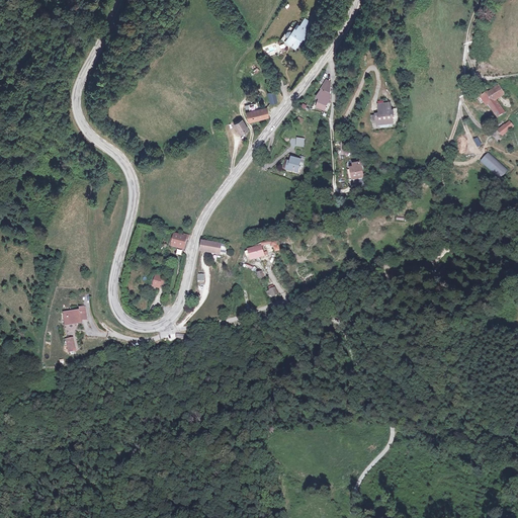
[(307,30),(310,24),(305,20),(297,32),(295,31),(289,45),(298,50),(305,37),(307,38),(311,33),(307,30)]
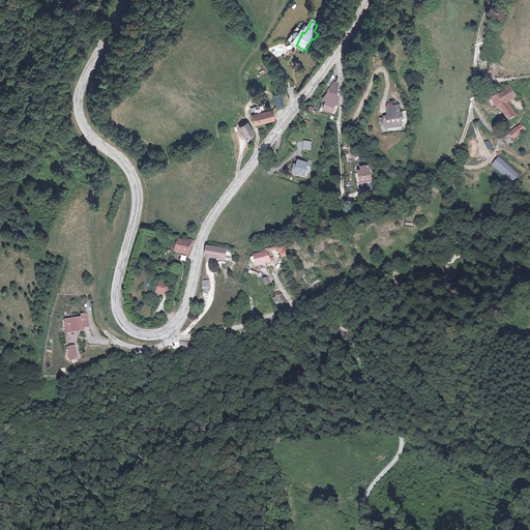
[(284,75),(289,71),(284,65),(280,68),(284,75)]
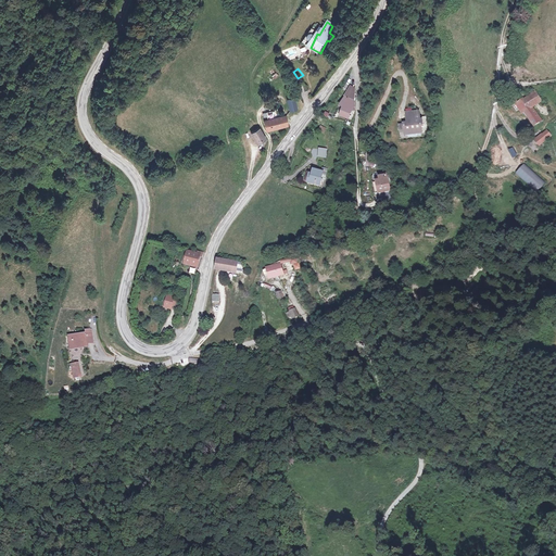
[(300,92),(307,90),(305,83),(298,84),(300,92)]
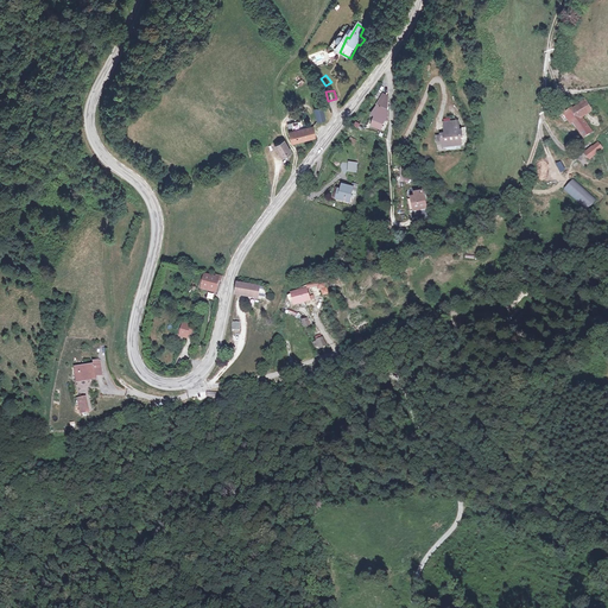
[(373,116),(371,127),(381,131),(384,120),(386,121),(387,95),(382,93),(377,105),(371,115),(373,116)]
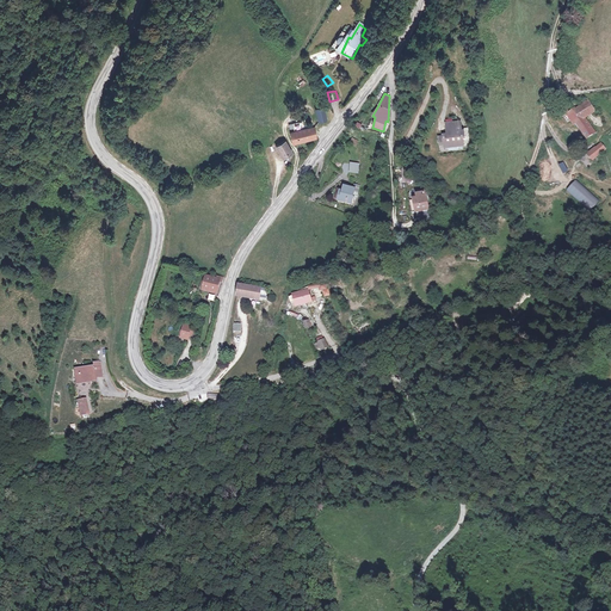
[(594,107),(587,99),(575,109),(573,105),(565,111),(571,119),(575,117),(587,133),(596,127),(586,113),(594,107)]
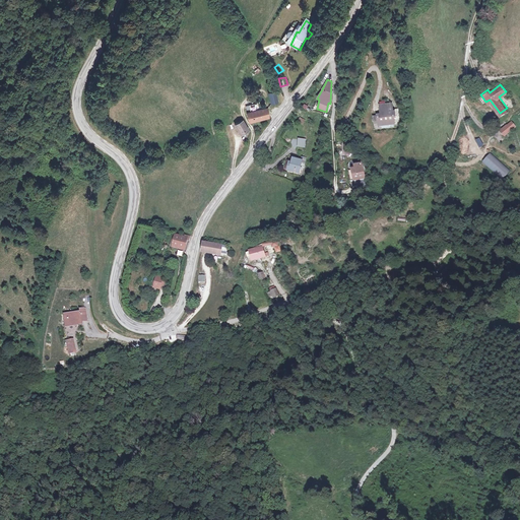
[(268,94),(271,106),(278,104),(275,92),(268,94)]
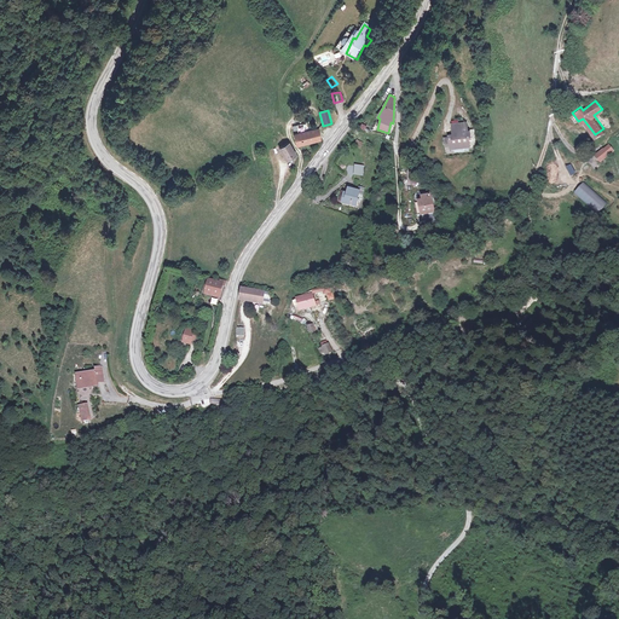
[(458,123),(458,120),(452,121),(452,123),(451,123),(452,136),(447,136),(447,138),(444,138),(445,148),(450,146),(450,150),(470,148),(469,140),(470,140),(470,131),(468,132),(467,122),(458,123)]
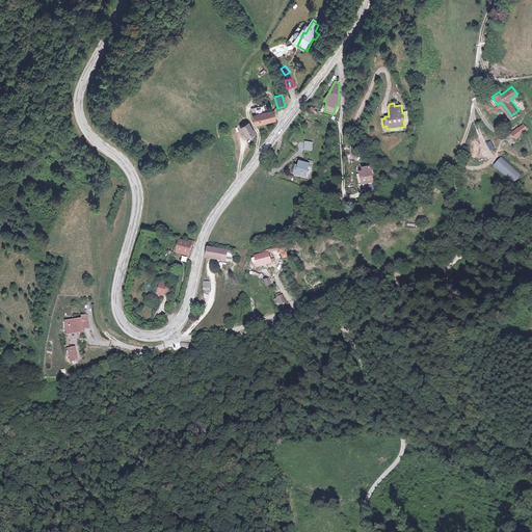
[(274,111),(264,113),(263,107),(251,109),(256,127),(276,122),(274,111)]
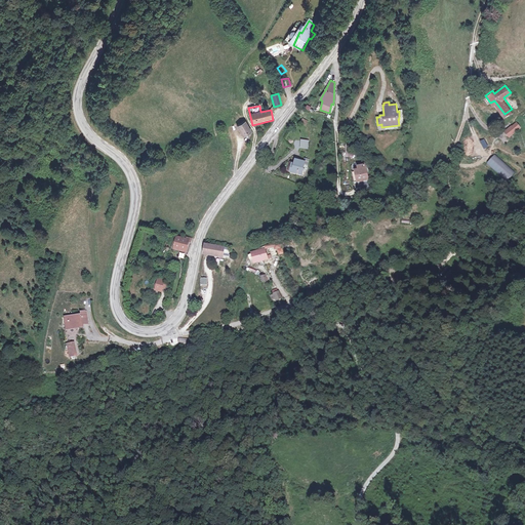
[(520,123),(517,119),(506,129),(509,132),(520,123)]
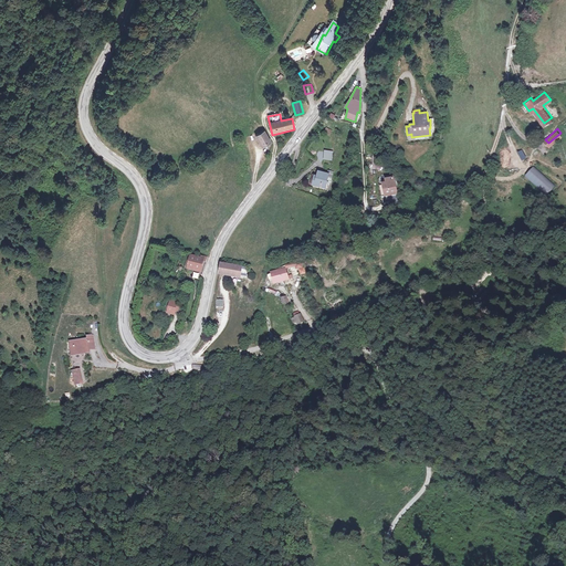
[(265,130),(255,136),(261,148),(272,144),(265,130)]
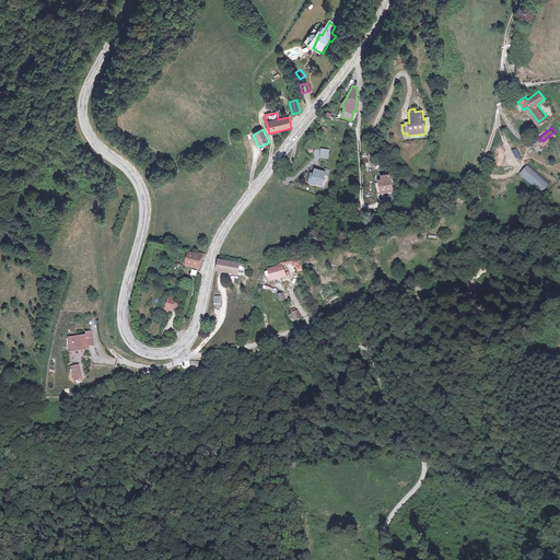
[(329,150),(321,149),(319,158),(328,159),(329,150)]
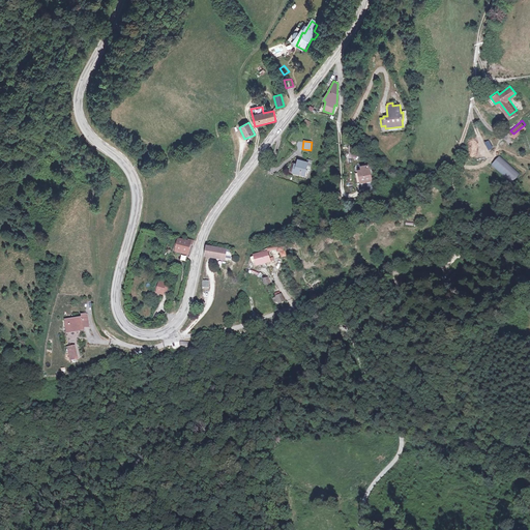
[(500,155),(492,165),(512,183),(521,174),(500,155)]
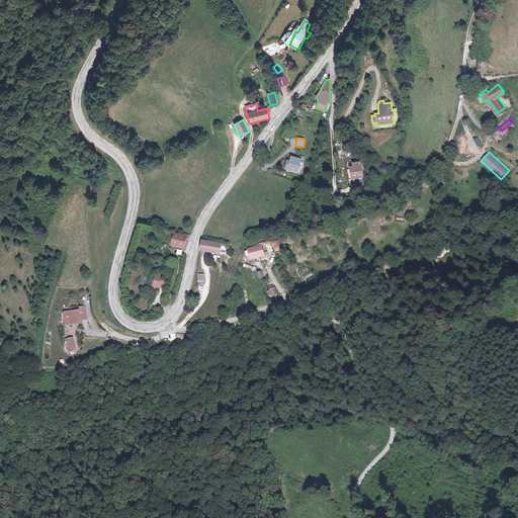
[(295,171),(298,159),(288,156),(287,161),(284,160),(282,168),(295,171)]
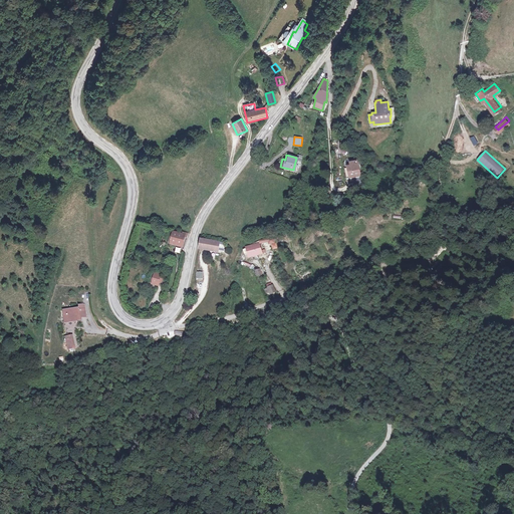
[(360,176),(357,160),(348,162),(349,165),(345,165),(346,168),(344,168),(346,177),(348,176),(349,179),(360,176)]
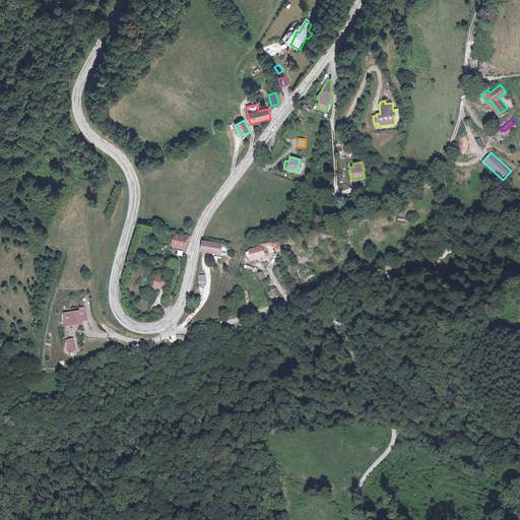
[(185,252),(187,240),(189,240),(189,235),(184,234),(183,236),(174,235),(173,246),(180,247),(179,253),(184,254),(185,252)]
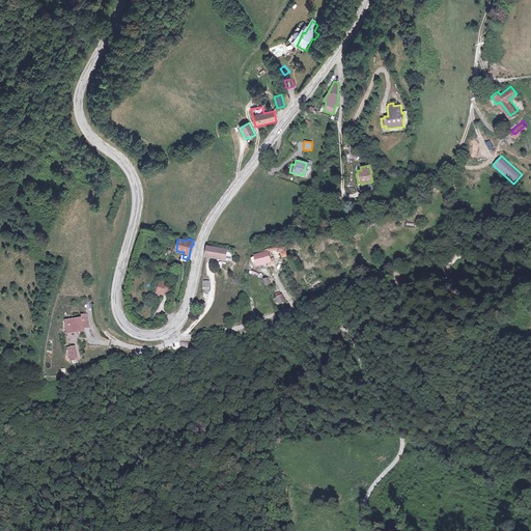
[(279,258),(285,256),(283,246),(278,247),(279,250),(277,251),(279,258)]
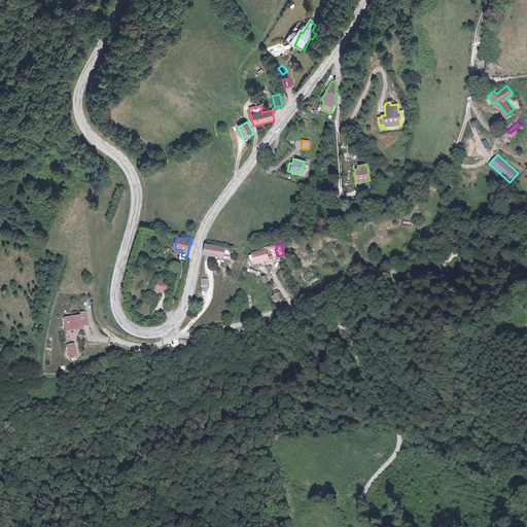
[(272,255),(270,246),(253,252),(255,257),(259,256),(260,259),(272,255)]
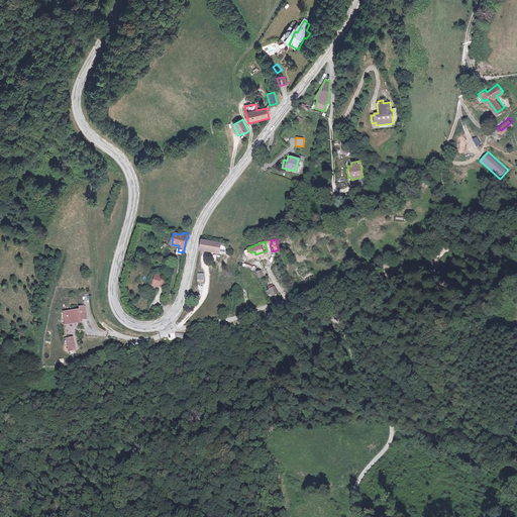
[(220,253),(221,246),(202,243),(201,250),(220,253)]
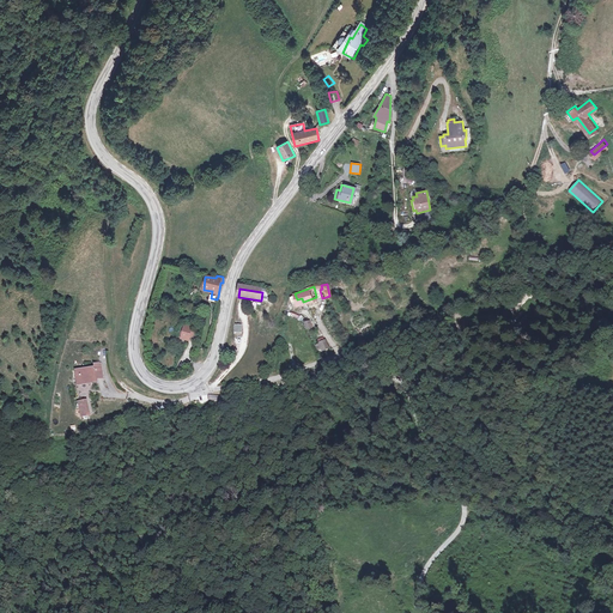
[(198,323),(188,320),(183,334),(193,338),(198,323)]
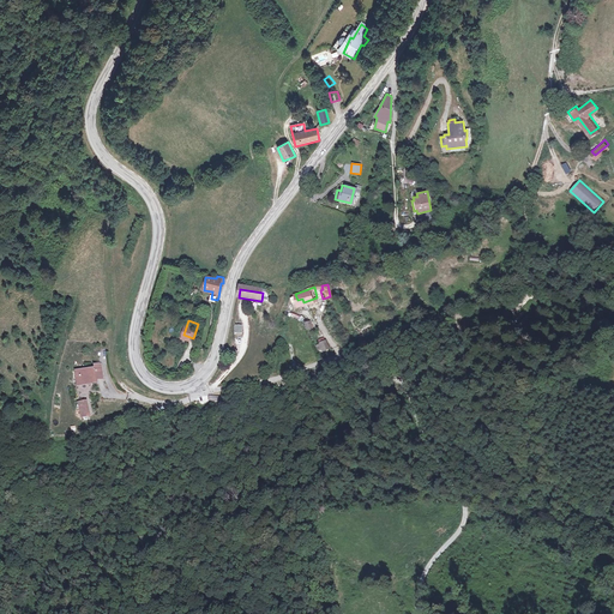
[(97,367),(95,354),(88,355),(88,359),(83,360),(70,363),(71,369),(68,369),(71,377),(92,372),(91,368),(97,367)]
